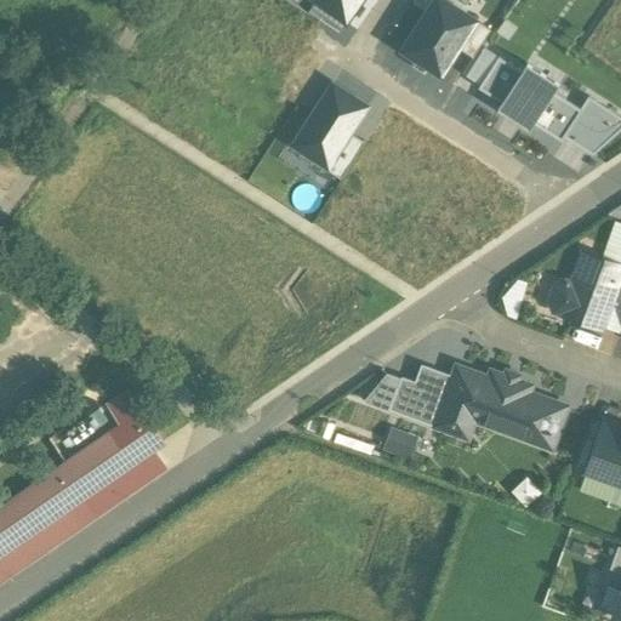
[(319,0),(348,20),(362,0),(319,0)]
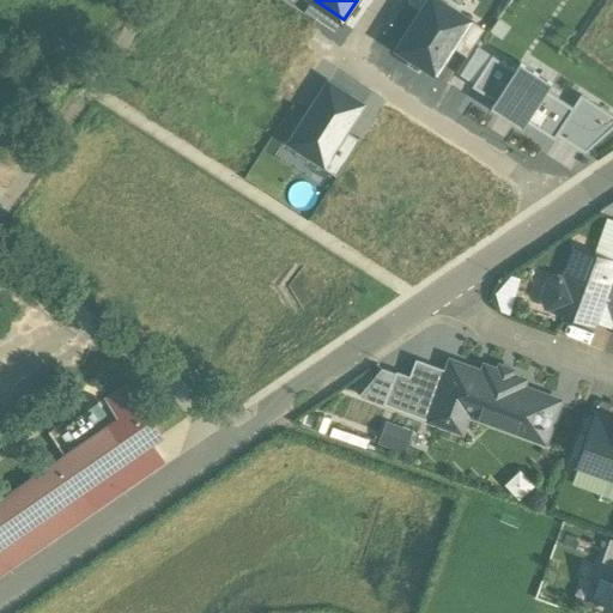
[(422,12),(399,49),(435,72),(451,47),(469,19),(438,0),(411,0),(408,4),(422,12)]
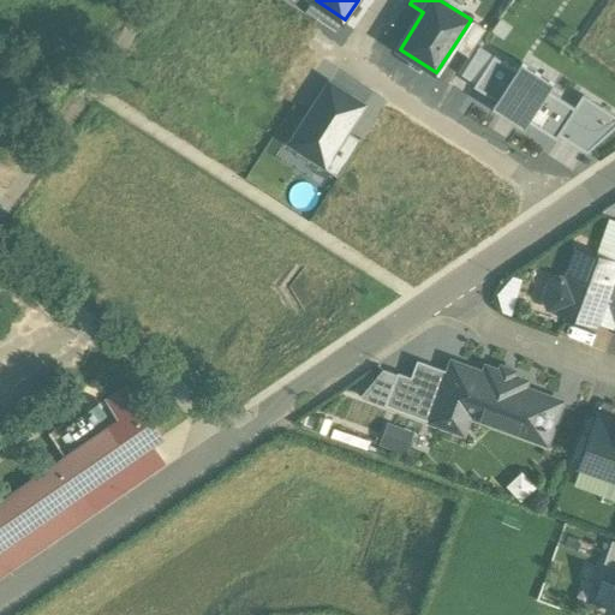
[(471,19),(453,47),(469,58),(487,30),(471,19)]
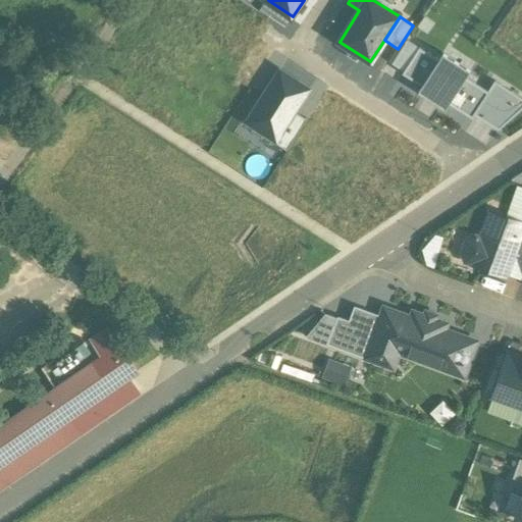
[(422,87),(438,60),(419,48),(402,74),(422,87)]
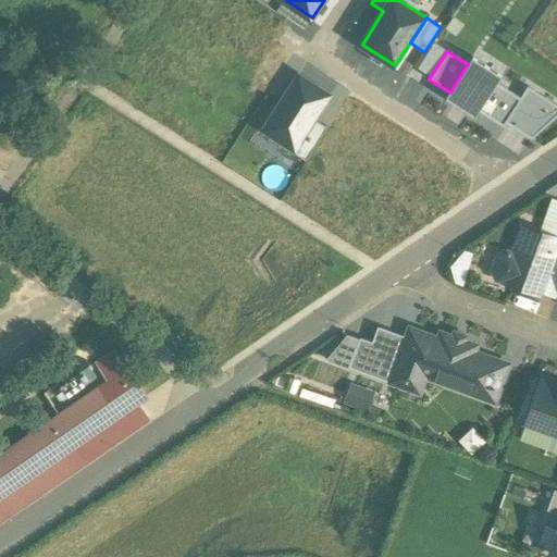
[(450,93),(446,98),(475,116),(479,110),(497,83),(502,75),(473,57),(468,64),(450,93)]
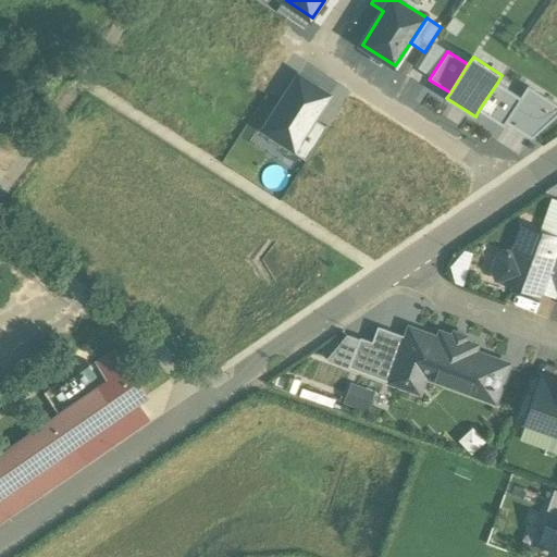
[(314,119),(330,96),(298,76),(263,131),(294,150),(314,119)]
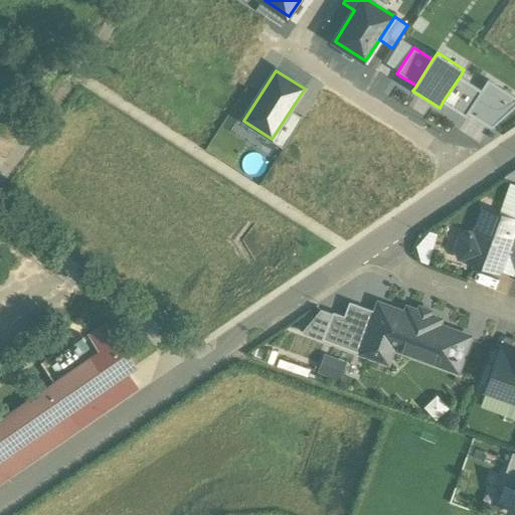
[(481,90),(460,76),(443,102),(466,117),(468,114),(483,91),(481,90)]
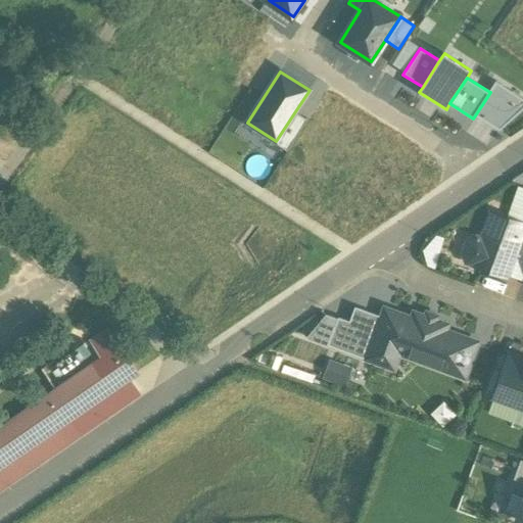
[(490,92),(475,115),(500,130),(522,108),(522,99),(495,82),(488,91),(490,92)]
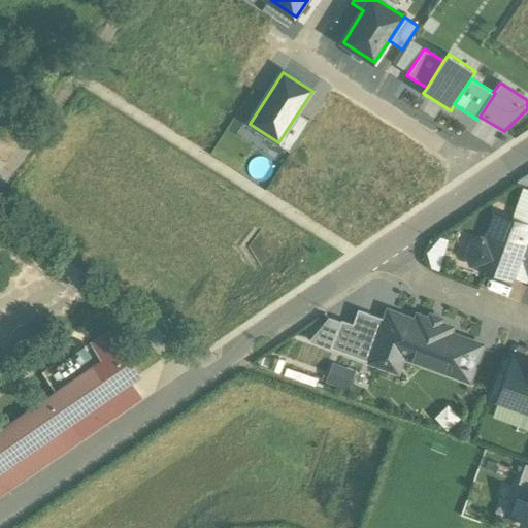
[(310,121),(298,112),(278,142),(276,144),(290,153),(310,121)]
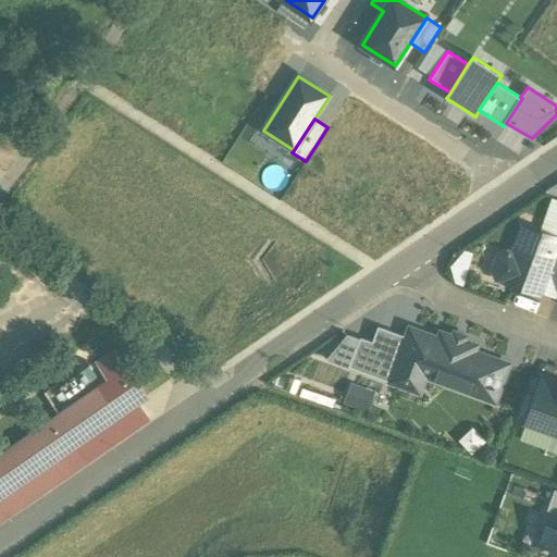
[(556,238),(522,226),(512,254),(508,251),(508,252),(506,252),(498,256),(493,271),(496,279),(540,295),(548,270),(556,246),(556,238)]
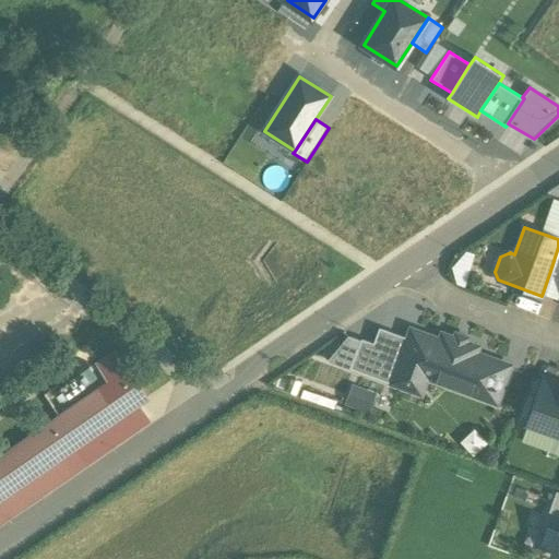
[(558,301),(544,298),(539,318),(558,321),(558,301)]
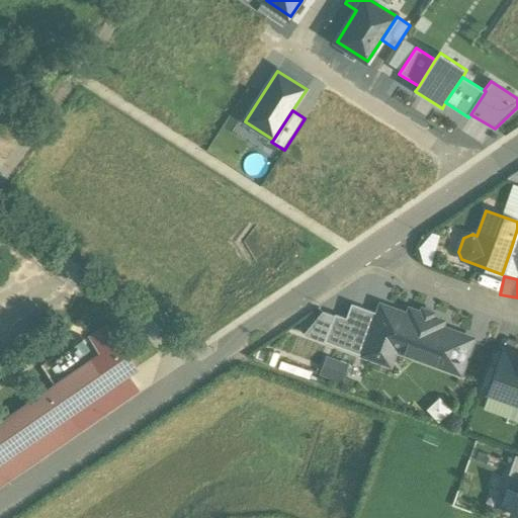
[(377,314),(351,305),(346,319),(335,315),(325,341),(362,355),(377,314)]
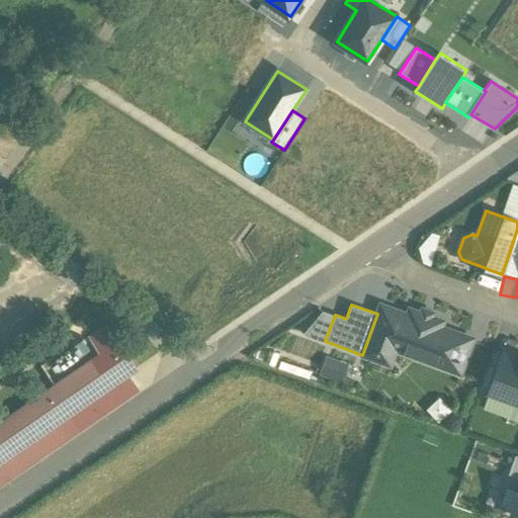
[(443,322),(410,309),(408,315),(380,306),(377,314),(362,355),(390,365),(396,349),(460,373),(472,339),(441,327),(443,322)]
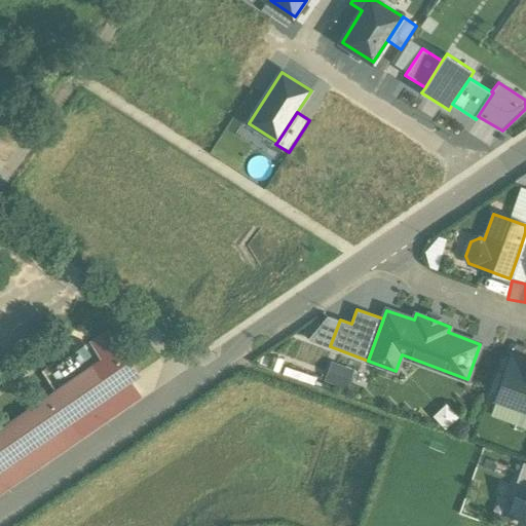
[(84,344),(97,363),(118,347),(107,330),(84,344)]
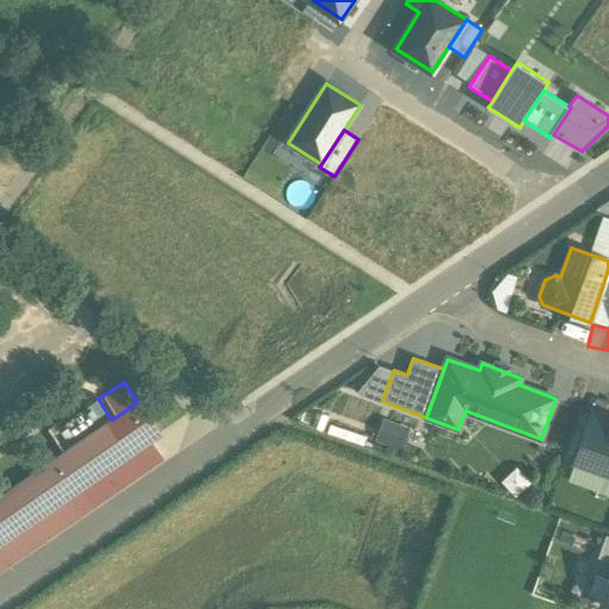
[(112,420),(98,399),(50,429),(64,452),(112,420)]
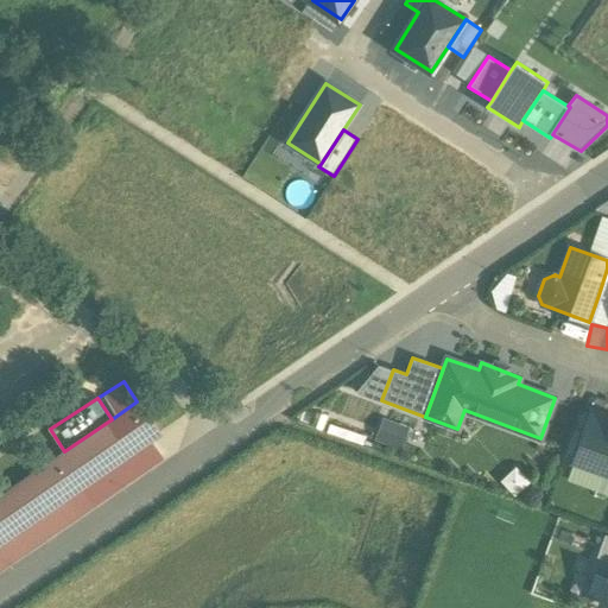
[(159,434),(137,401),(112,419),(64,451),(0,495),(0,567),(160,456),(150,441),(159,434)]
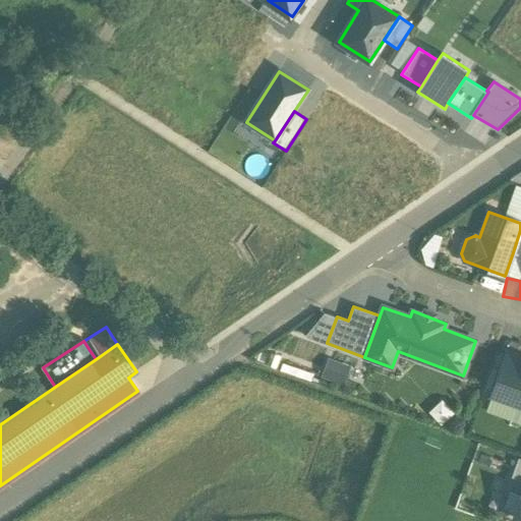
[(520,357),(520,358),(507,353),(491,396),(520,406),(520,357)]
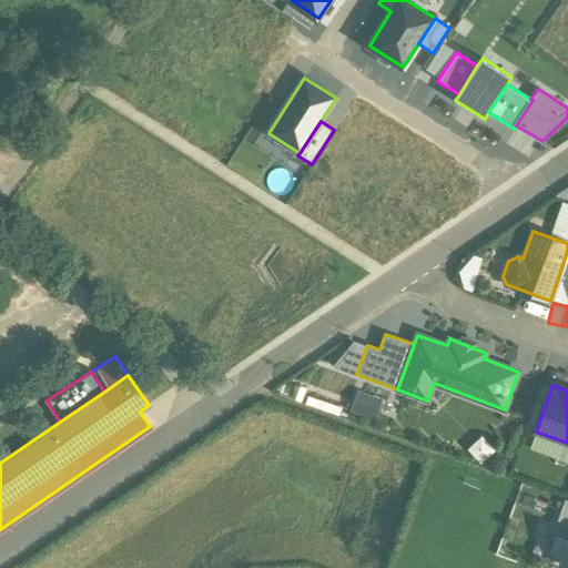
[(378,401),(358,394),(353,409),(373,417),(378,401)]
